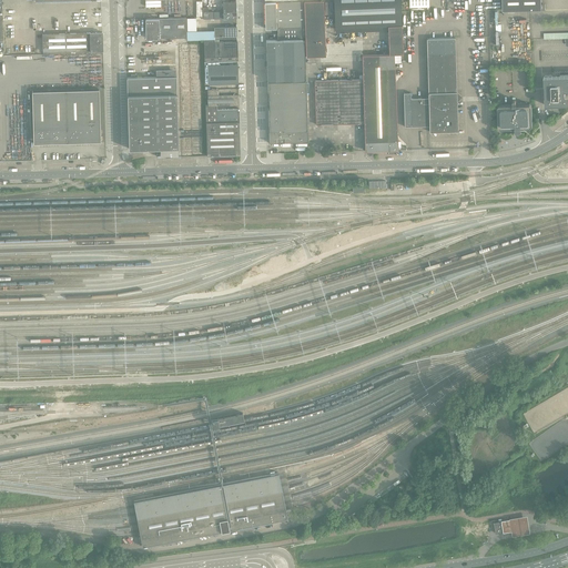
[(364,123),(365,151),(398,150),(394,54),(403,54),(402,26),(401,0),(334,0),(335,28),(388,26),(389,54),(363,56),(363,80),(315,81),(316,124),(364,123)]
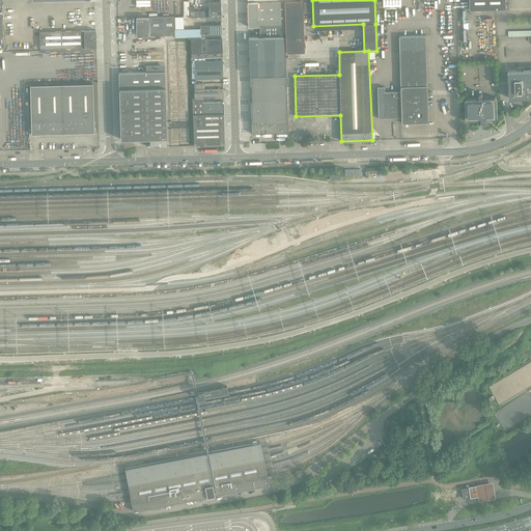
[(506,4),(506,0),(470,0),(470,8),(470,9),(496,8),(503,8),(503,9),(509,9),(509,5),(507,5),(507,4),(506,4)]
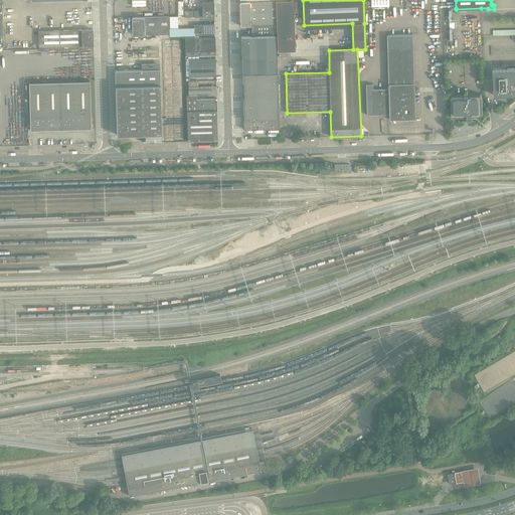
[(214,16),(214,1),(202,1),(202,10),(189,11),(188,6),(184,6),(184,17),(214,16)]
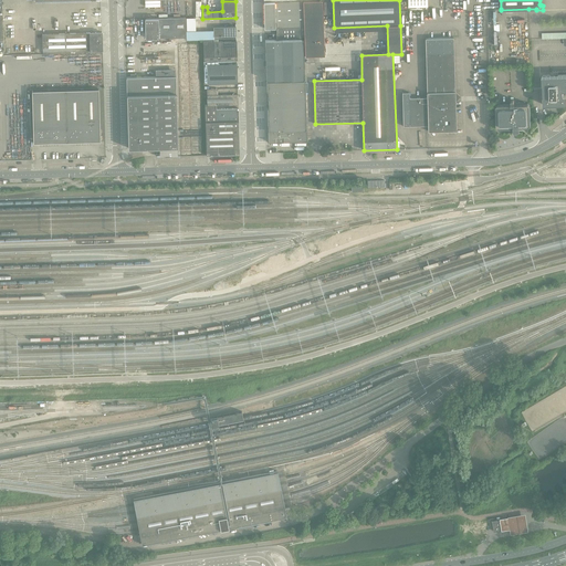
[(303,1),(264,2),(264,29),(276,29),(304,28),(303,1)]
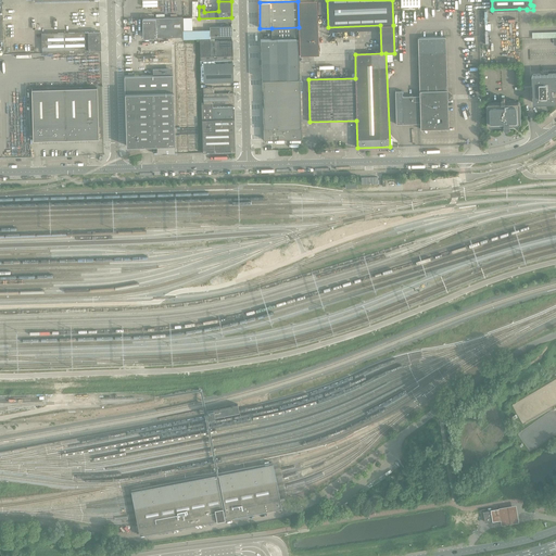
[(298,1),(299,27),(300,38),(300,55),(319,55),(317,1),(314,1),(298,1)]
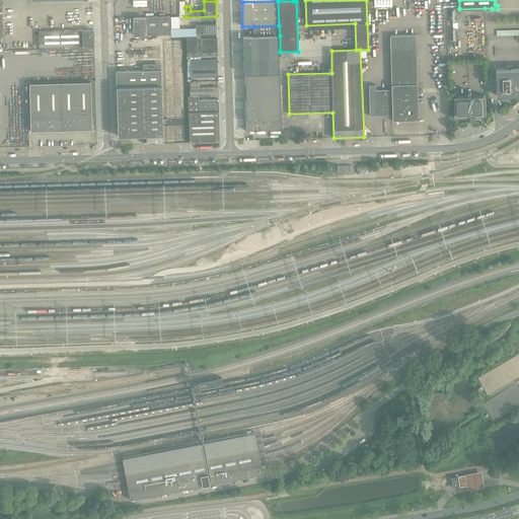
[(171,30),(170,16),(158,16),(158,13),(146,13),(146,16),(134,17),(135,35),(171,34),(171,30)]
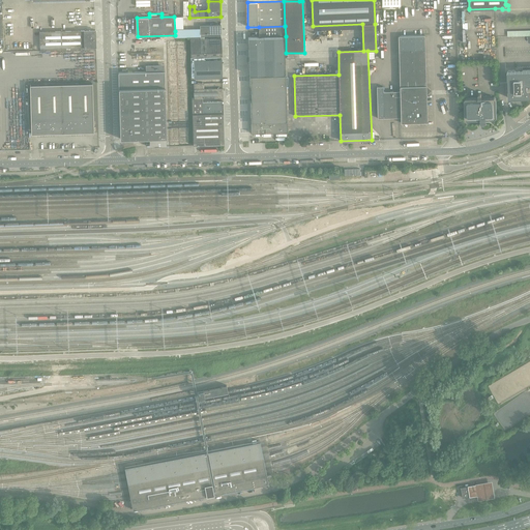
[(222,33),(222,29),(221,25),(200,26),(201,30),(201,37),(221,36),(221,33),(222,33)]
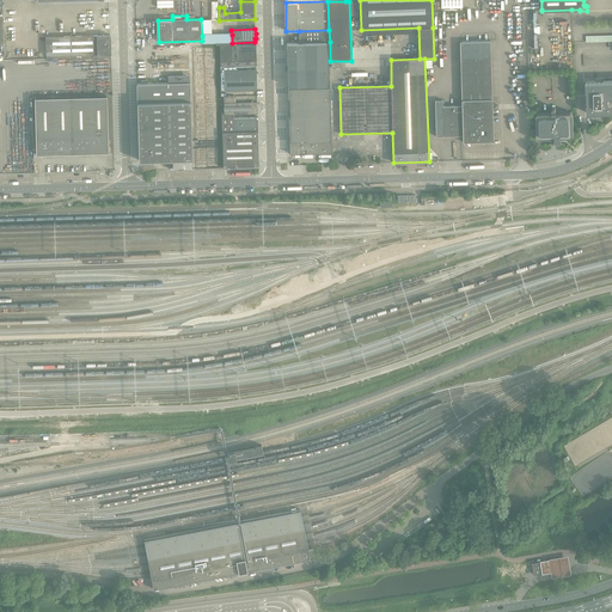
[(330,42),(329,30),(299,31),(300,42),(328,42),(330,42)]
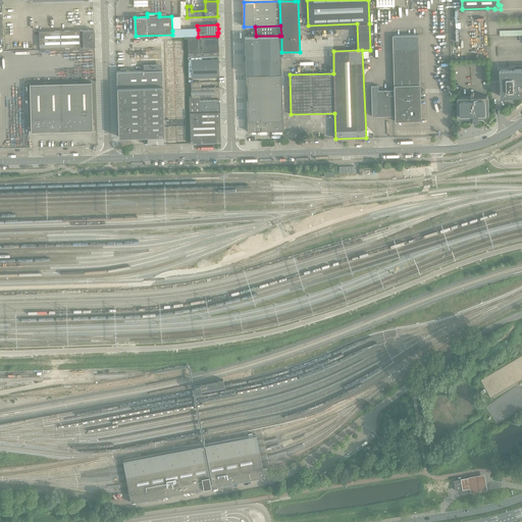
[(420,86),(419,49),(418,35),(393,36),(394,90),(377,91),(377,85),(371,86),(372,116),(395,116),(395,121),(421,120),(420,94),(424,90),(420,86)]
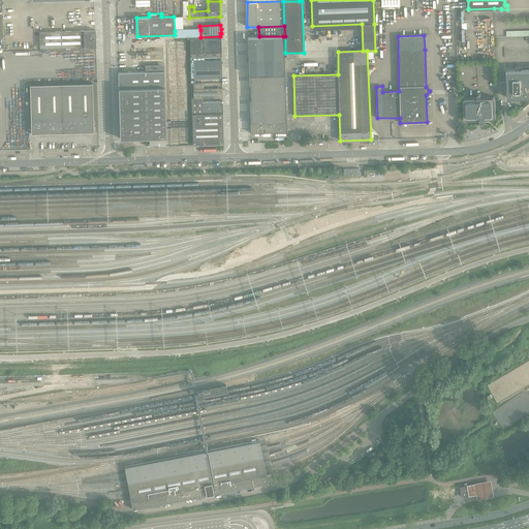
[(284,74),(283,36),(259,36),(248,37),(249,75),(284,74)]
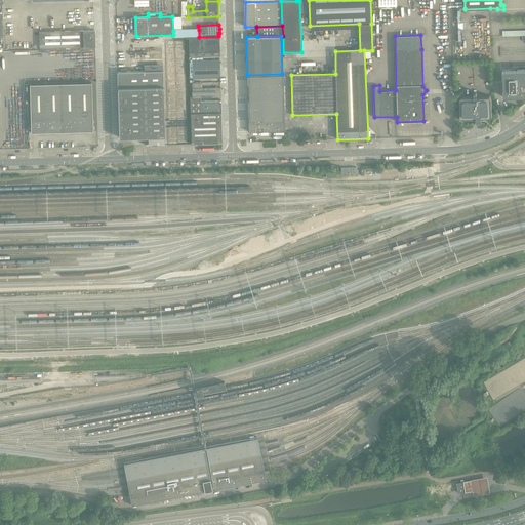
[(198,39),(198,37),(191,37),(189,37),(189,38),(189,56),(219,56),(219,38),(198,39)]
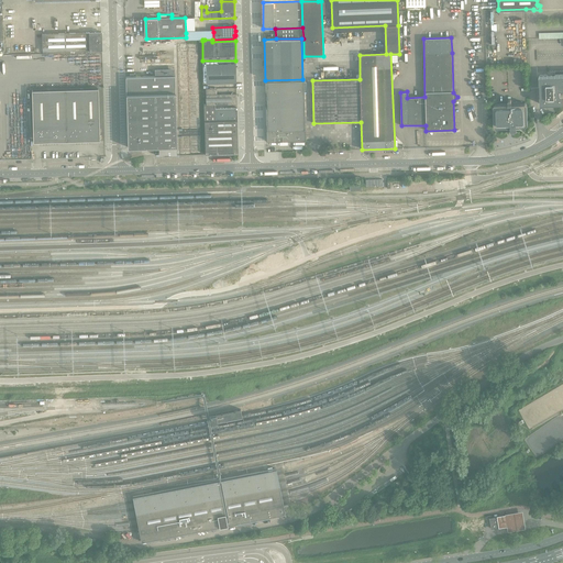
[(235,61),(202,61),(203,84),(236,83),(235,61)]
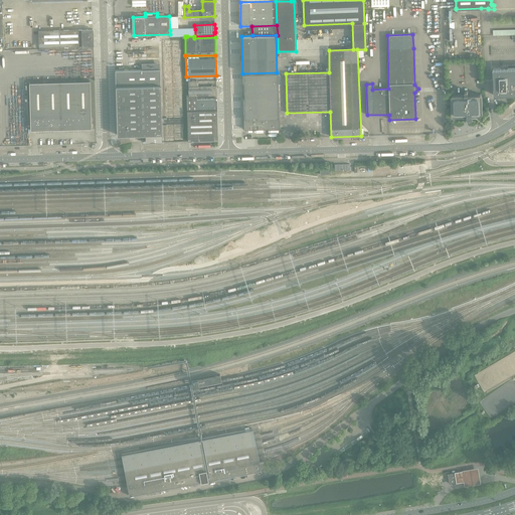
[(494,76),(494,81),(494,84),(494,88),(494,95),(512,95),(514,94),(514,67),(493,69),(494,76)]
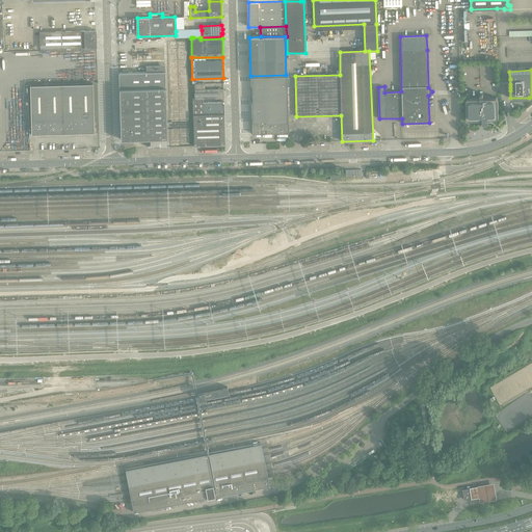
[(287,76),(250,77),(250,86),(251,86),(253,102),(251,102),(253,134),(260,133),(260,132),(262,132),(263,133),(264,133),(265,133),(265,132),(266,132),(266,133),(289,133),(287,76)]
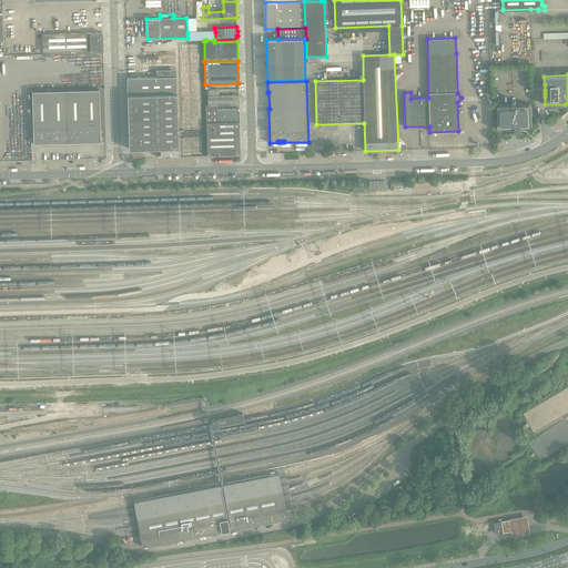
[(101,140),(100,90),(32,91),(33,130),(33,141),(73,140),(101,140)]
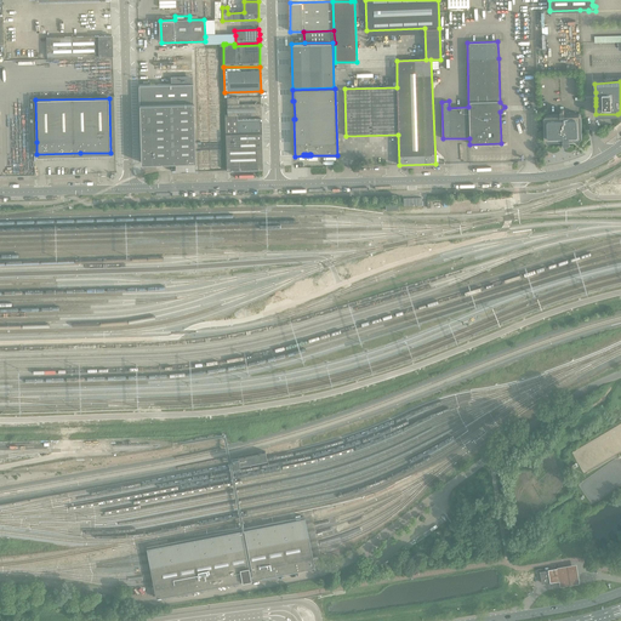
[(228,117),(237,117),(262,115),(261,104),(239,104),(238,98),(227,98),(228,117)]
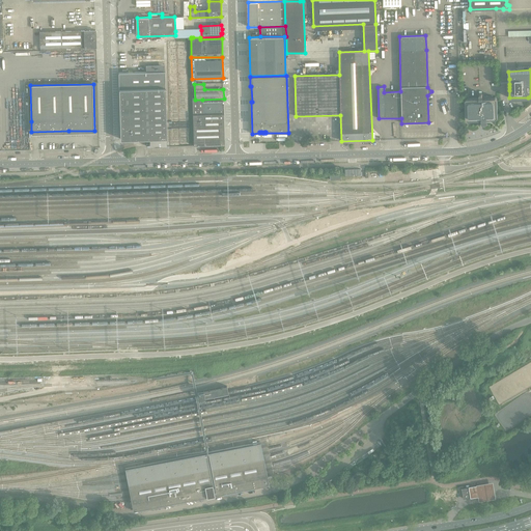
[(165,87),(119,88),(120,139),(167,138),(167,134),(167,127),(166,119),(166,112),(166,105),(166,99),(166,91),(165,87)]
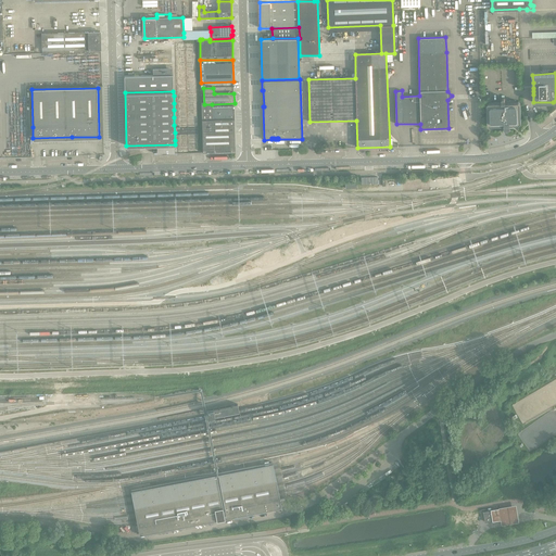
[(505,99),(505,98),(503,98),(502,99),(502,102),(489,103),(487,104),(488,124),(490,126),(504,125),(504,128),(506,130),(508,130),(510,128),(513,127),(514,126),(514,125),(519,125),(521,123),(520,103),(519,102),(505,102),(505,99)]
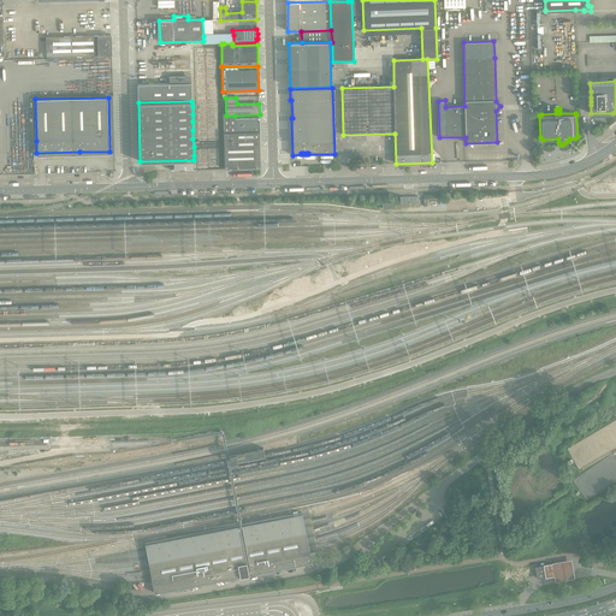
[(236,119),(235,116),(226,116),(223,116),(224,132),(260,132),(260,118),(236,119)]
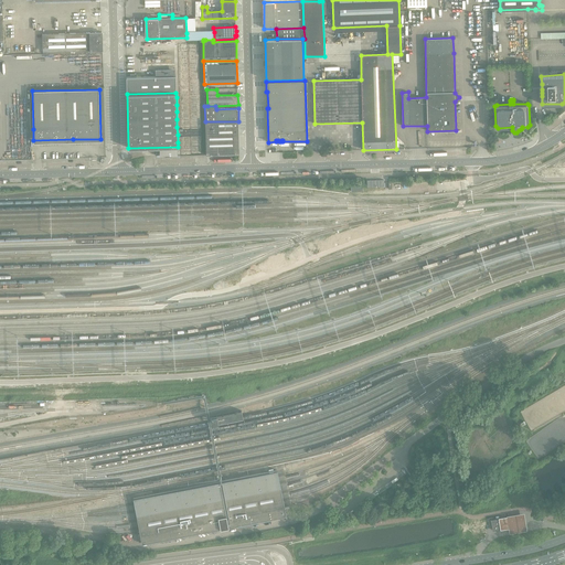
[(238,121),(205,121),(205,139),(205,141),(206,145),(206,156),(240,155),(238,121)]
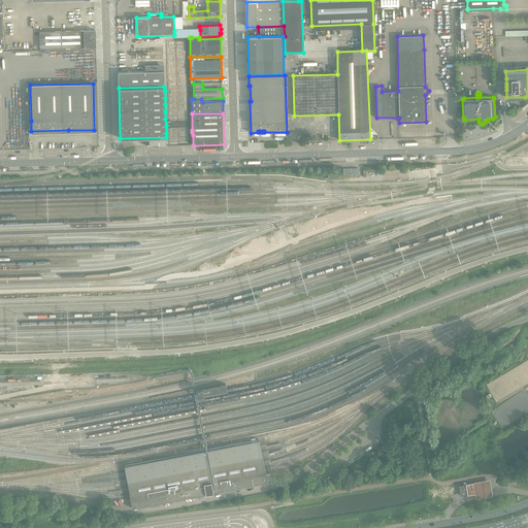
[(225,384),(196,390),(197,396),(227,391),(225,384)]
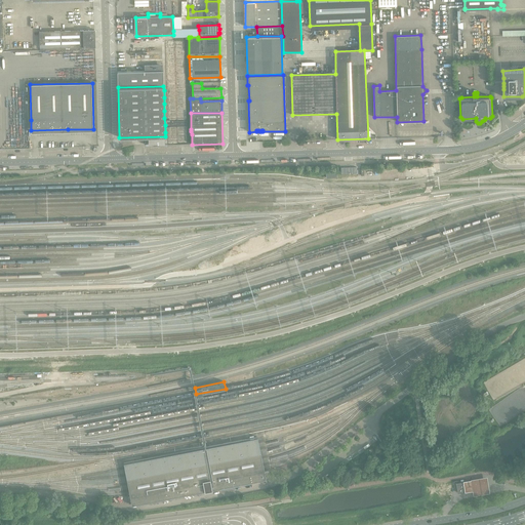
[(212,489),(266,479),(264,467),(261,458),(260,449),(258,442),(257,437),(205,447),(124,463),(125,468),(126,475),(128,484),(129,491),(132,506),(205,491),(205,492),(209,491),(212,491),(212,489)]
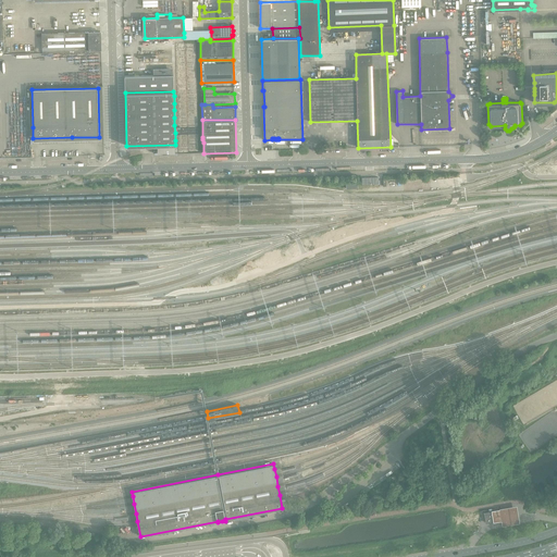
[(518,506),(492,510),(492,511),(493,522),(503,521),(503,522),(503,525),(521,522),(520,519),(518,506)]
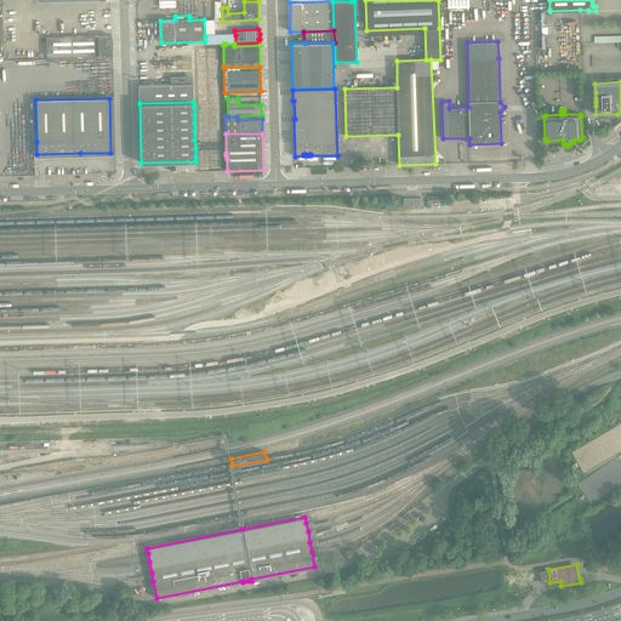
[(550,570),(540,571),(542,584),(552,581),(550,570)]
